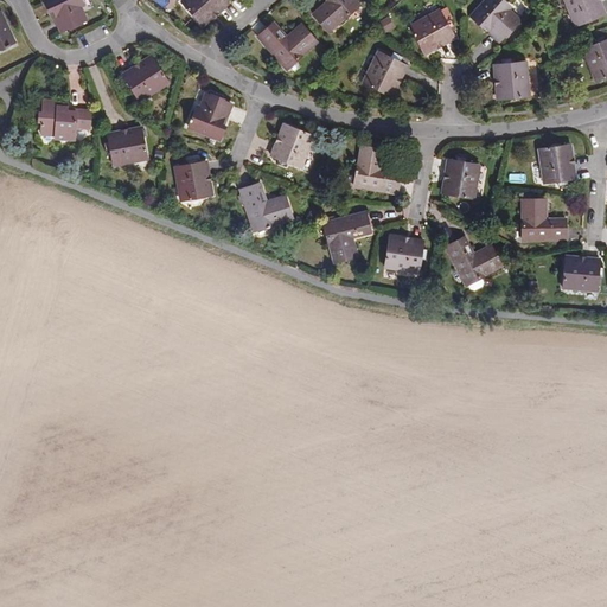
[(55,19),(62,32),(85,21),(80,7),(83,6),(80,0),(42,0),(46,10),(51,7),(56,18),(55,19)]
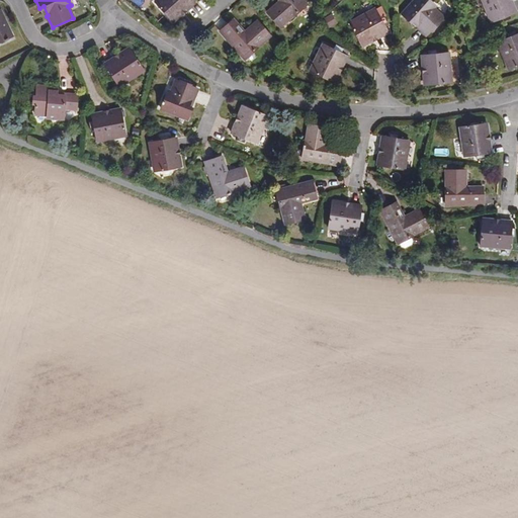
[(157,0),(155,2),(173,22),(195,3),(192,0),(157,0)]
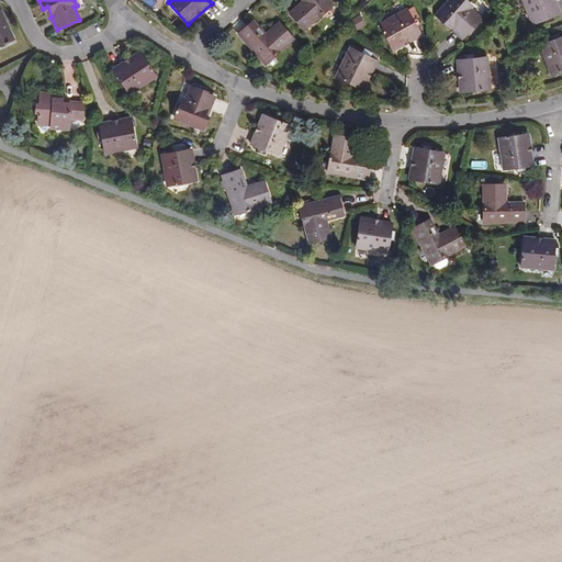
[(290,13),(304,30),(333,4),(328,0),(302,0),(303,1),(290,13)]
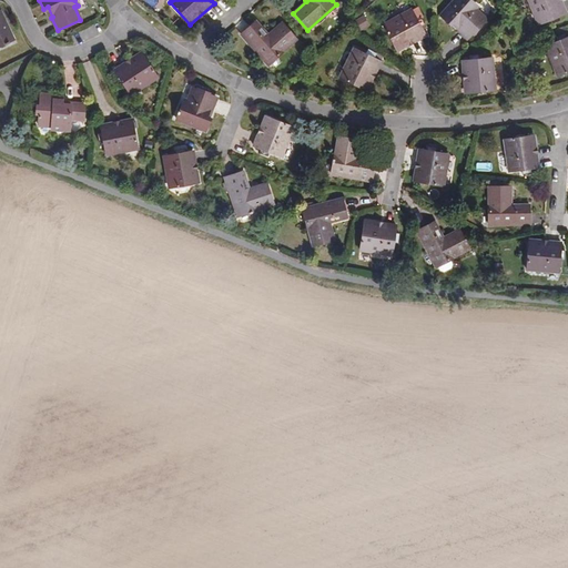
[(458,28),(468,38),(485,19),(475,9),(477,7),(469,0),(454,0),(440,16),(447,22),(450,19),(459,27),(458,28)]
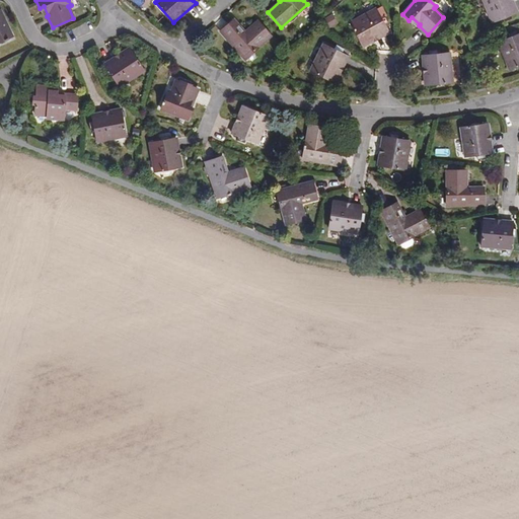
[(483,0),(492,22),(503,17),(504,21),(512,18),(510,14),(517,12),(512,0),(483,0)]
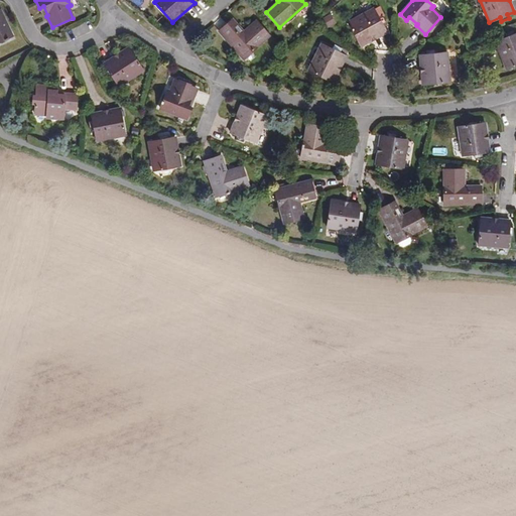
[(374,8),(348,23),(361,46),(387,32),(383,26),(387,24),(383,16),(379,18),(374,8)]
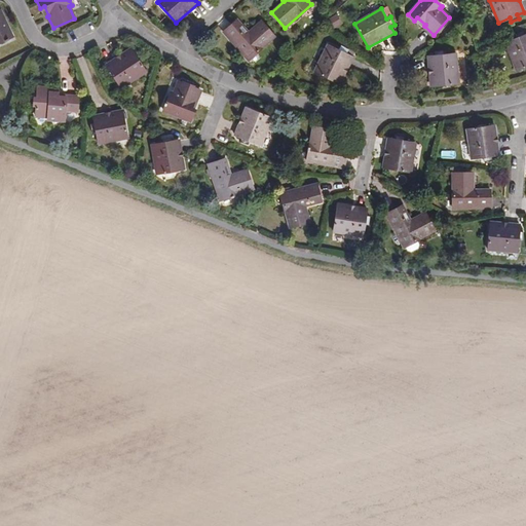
[(0,41),(12,36),(0,10),(0,41)]
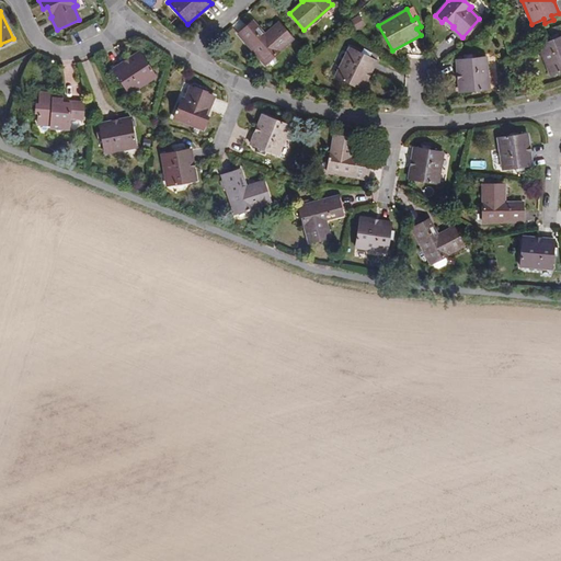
[(253,21),(238,34),(265,65),(294,39),(279,23),(265,35),(253,21)]
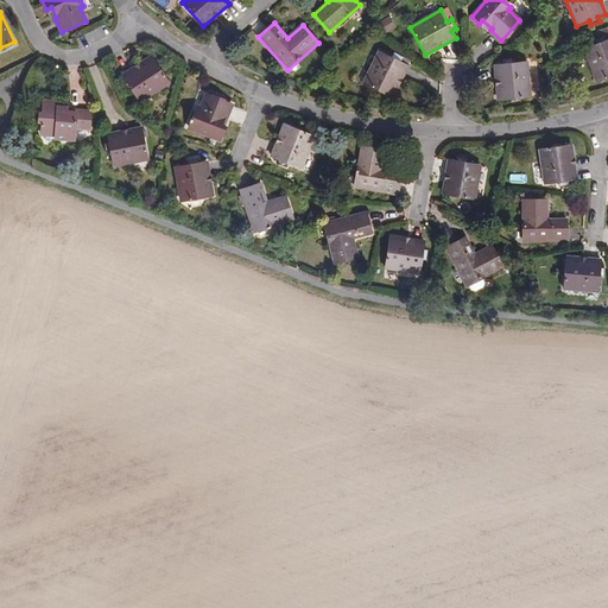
[(584,49),(597,82),(607,76),(607,38),(606,40),(605,36),(595,40),(596,44),(584,49)]
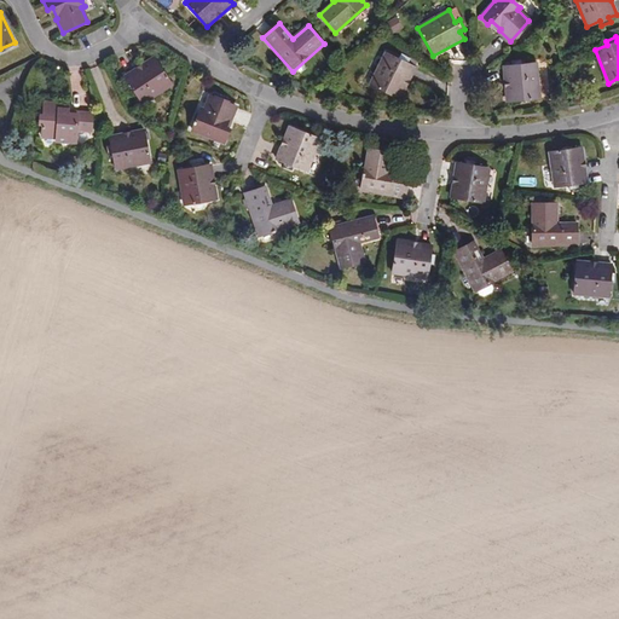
[(386,52),(370,85),(399,98),(415,67),(408,63),(410,58),(400,55),(399,58),(386,52)]
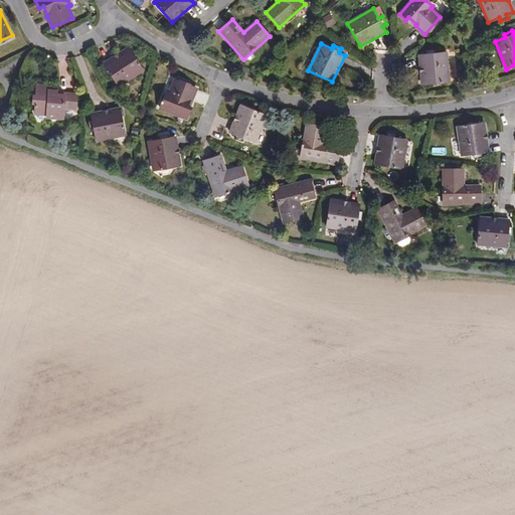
[(119,87),(144,70),(129,48),(119,54),(121,57),(118,59),(116,56),(104,64),(108,70),(105,72),(109,79),(113,77),(119,87)]
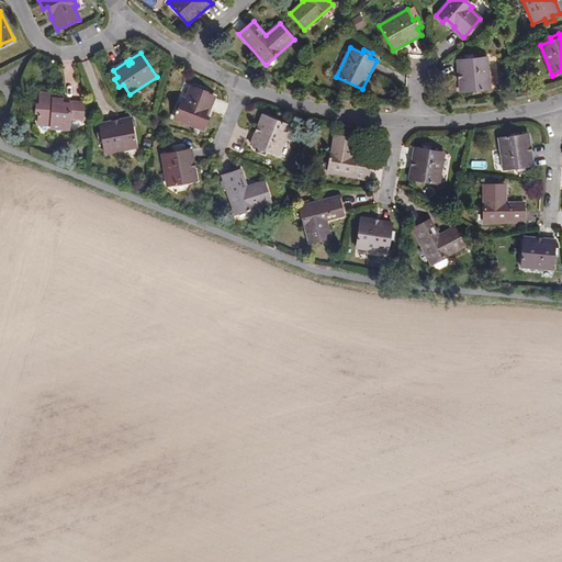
[(457,59),(461,92),(490,89),(486,56),(473,58),(473,54),(464,55),(464,59),(457,59)]
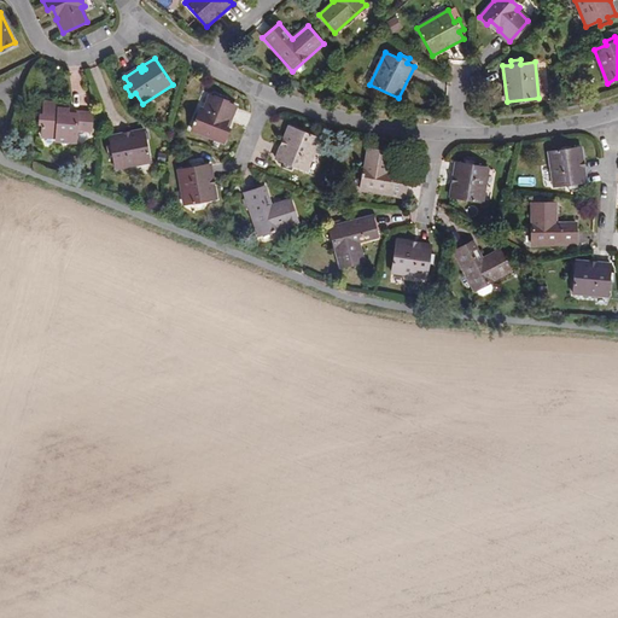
[(228,121),(234,108),(209,97),(203,111),(199,110),(191,130),(223,144),(227,134),(222,132),(227,121),(228,121)]
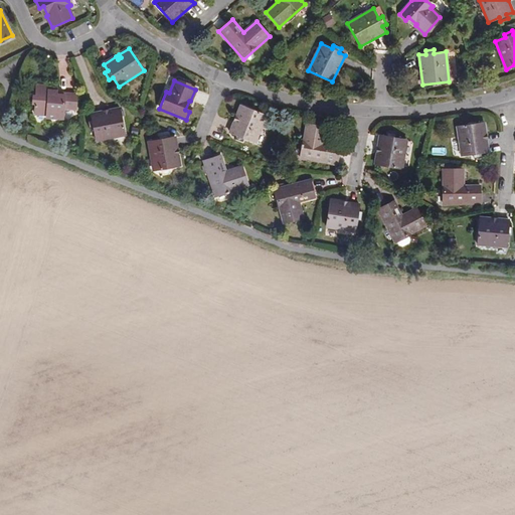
[(53,90),(34,87),(30,112),(42,113),(43,117),(59,119),(60,110),(72,110),(74,95),(63,94),(63,97),(54,95),(53,90)]
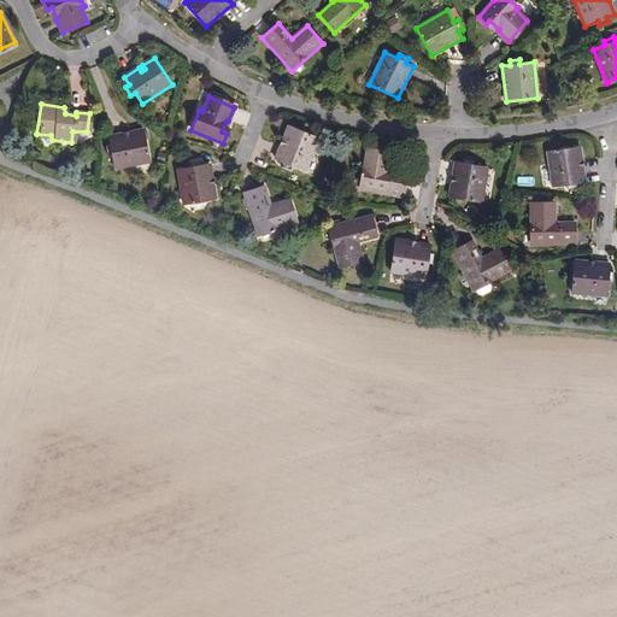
[(305,171),(318,137),(288,127),(283,139),(287,140),(286,145),(282,144),(276,159),(283,162),(282,166),(291,170),(293,166),(305,171)]
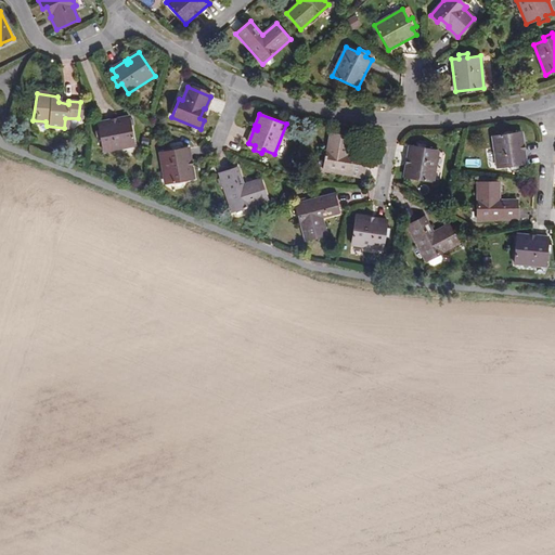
[(103,151),(134,145),(129,117),(117,119),(117,123),(114,123),(113,120),(98,123),(99,130),(95,130),(97,140),(101,139),(103,151)]
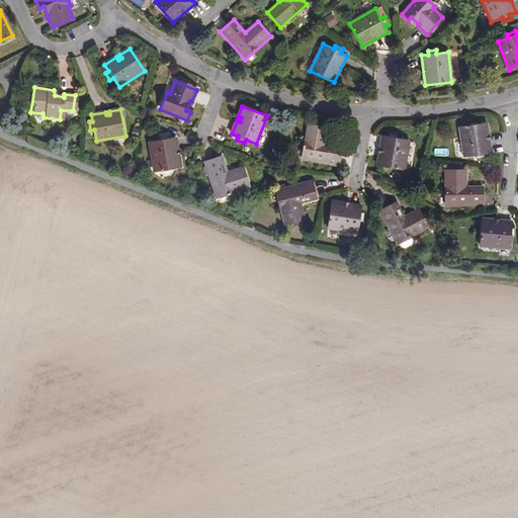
[(491,153),(486,122),(459,127),(464,157),(476,155),(477,159),(485,158),(484,154),(491,153)]
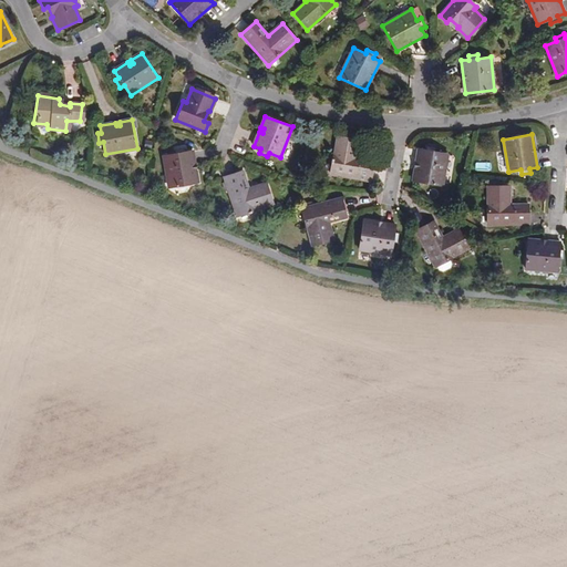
[(359,141),(337,136),(330,175),(371,182),(374,162),(368,161),(367,166),(352,163),(352,158),(356,158),(359,141)]
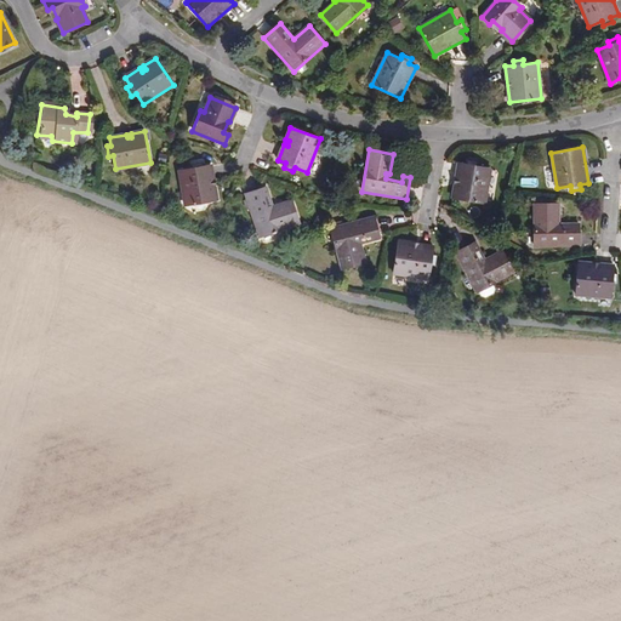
[(459,163),(453,198),(484,204),(490,169),(476,166),(477,161),(467,160),(466,164),(459,163)]
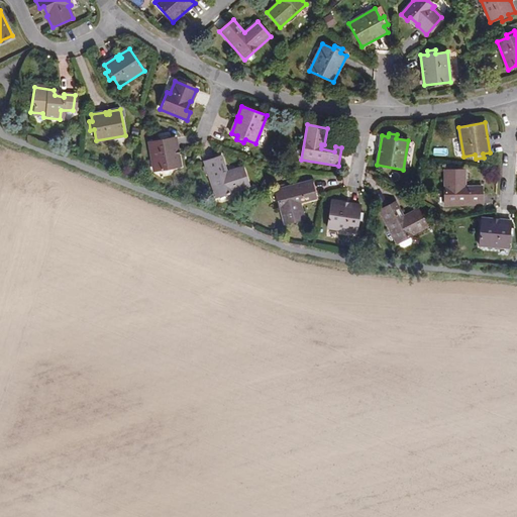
[(148,141),(153,171),(181,167),(179,154),(176,156),(175,151),(178,151),(175,137),(169,138),(168,134),(160,136),(161,139),(148,141)]
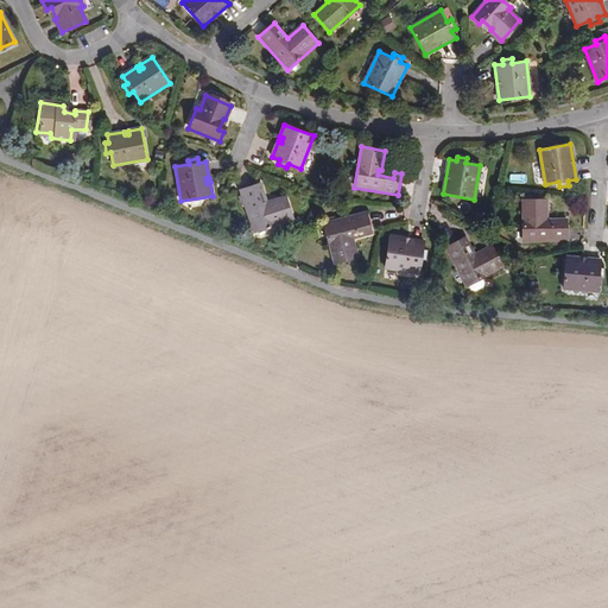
[(260,183),(240,190),(254,232),(293,219),(285,196),(267,202),(267,206),(263,208),(258,192),(263,190),(260,183)]
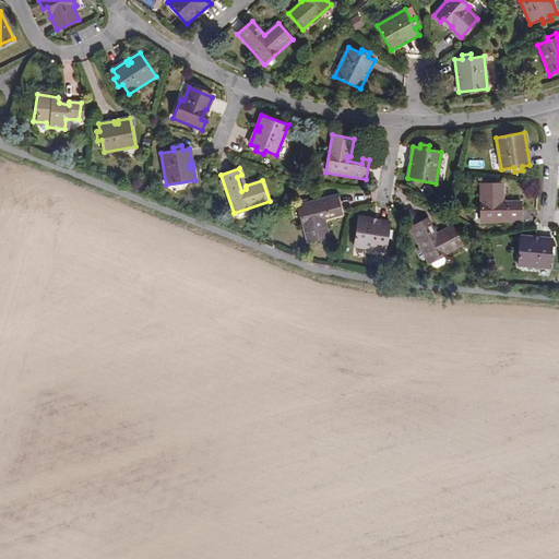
[(241,175),(237,177),(241,191),(246,189),(246,186),(241,175)]
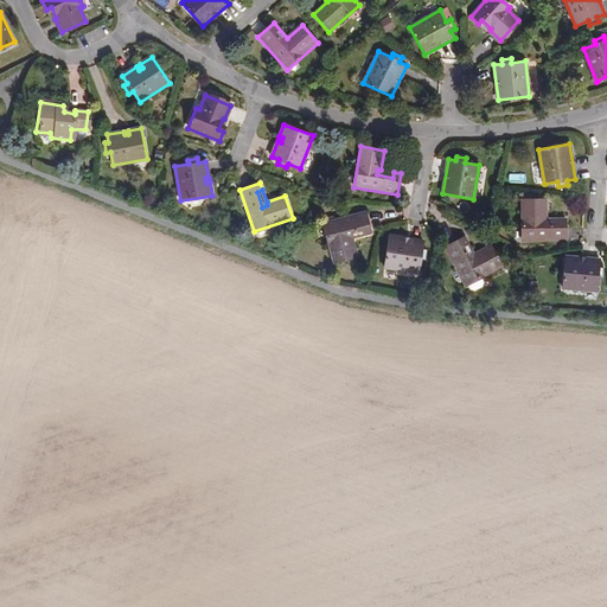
[(545,199),(522,199),(522,241),(566,241),(566,219),(545,219),(545,199)]
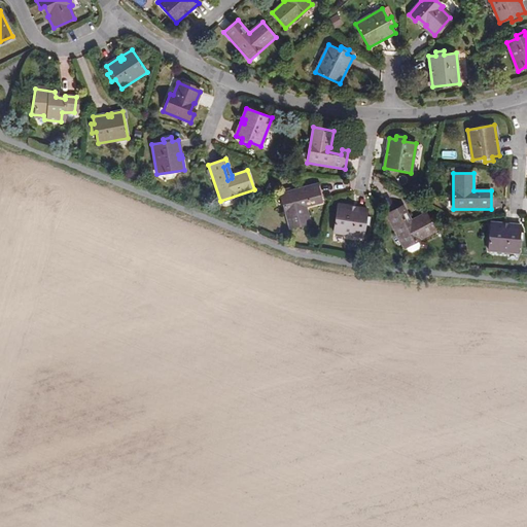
[(322,202),(317,184),(280,195),(290,230),(310,223),(306,207),(322,202)]
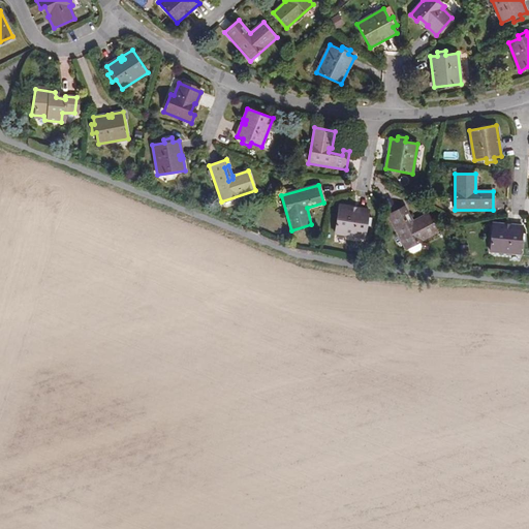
[(369,210),(339,206),(334,232),(365,238),(367,225),(370,226),(371,218),(368,217),(369,210)]
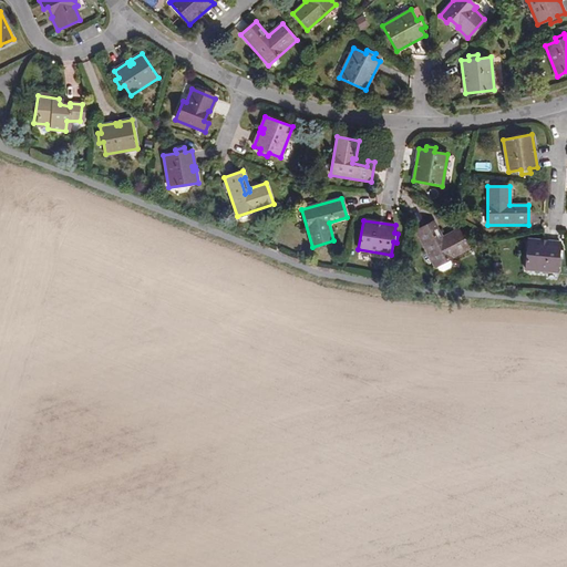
[(434,222),(416,230),(434,266),(468,249),(459,229),(442,238),(434,222)]
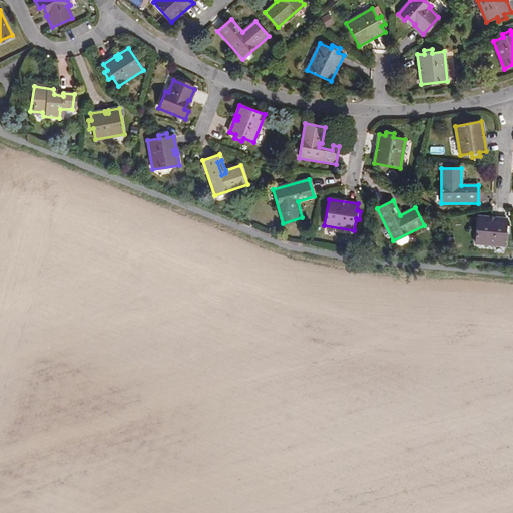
[(507,219),(477,216),(475,242),(504,245),(505,234),(509,234),(510,226),(506,225),(507,219)]
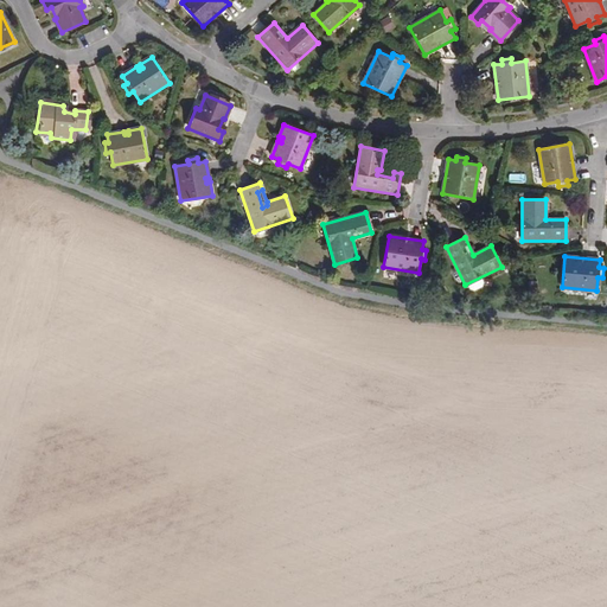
All buildings are outlined.
